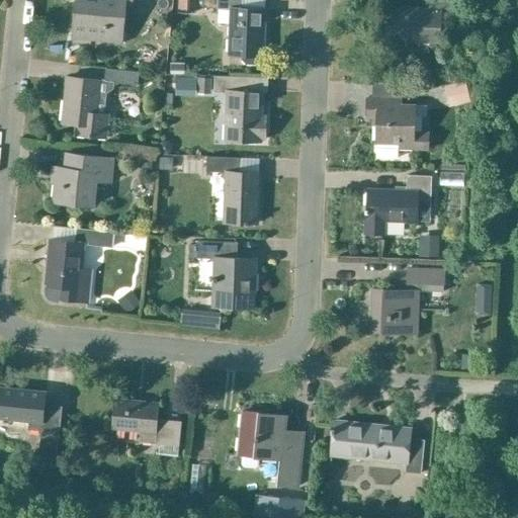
[(133,8),(133,0),(97,0),(97,2),(77,0),(74,0),(71,39),(122,45),(126,7),(133,8)]
